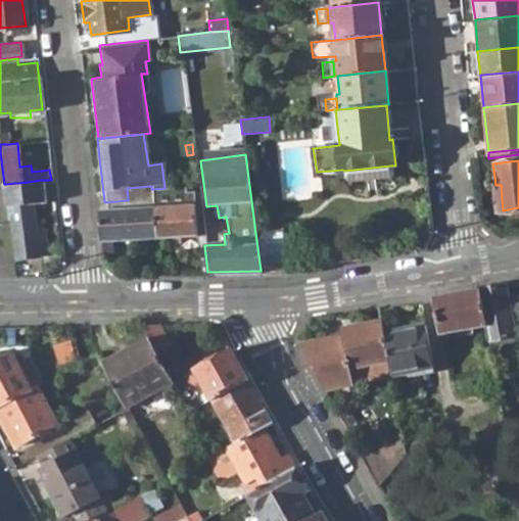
[(389,174),(391,166),(344,171),(344,174),(347,178),(389,174)]
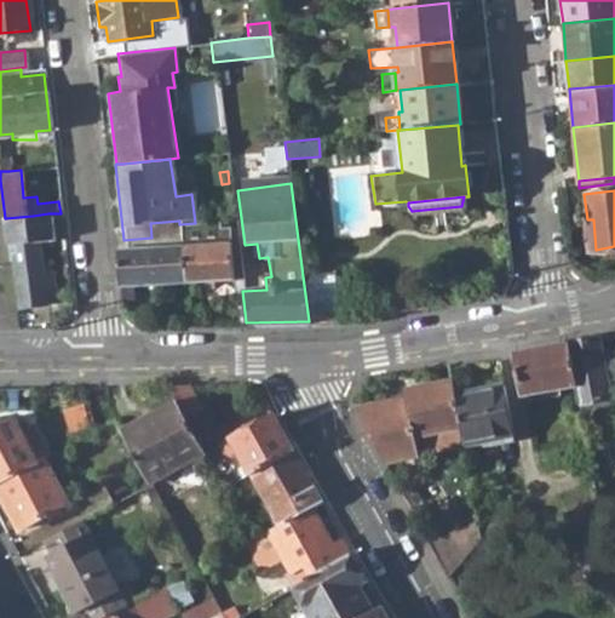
[(49,213),(33,216),(5,218),(10,257),(12,258),(18,307),(45,303),(44,296),(53,295),(51,269),(40,270),(36,240),(52,238),(49,213)]
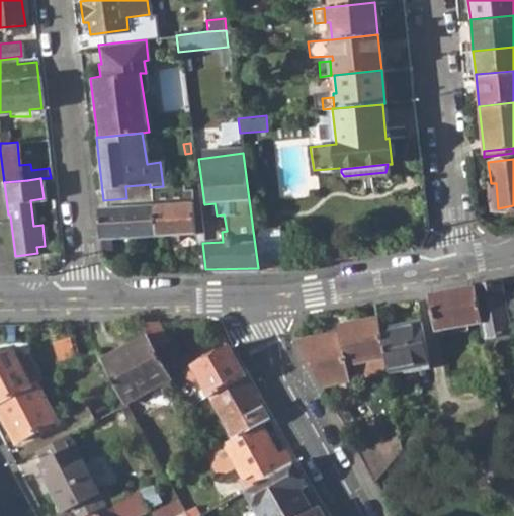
[(125,186),(126,198),(103,200),(103,206),(152,202),(151,192),(150,187),(150,184),(125,186)]
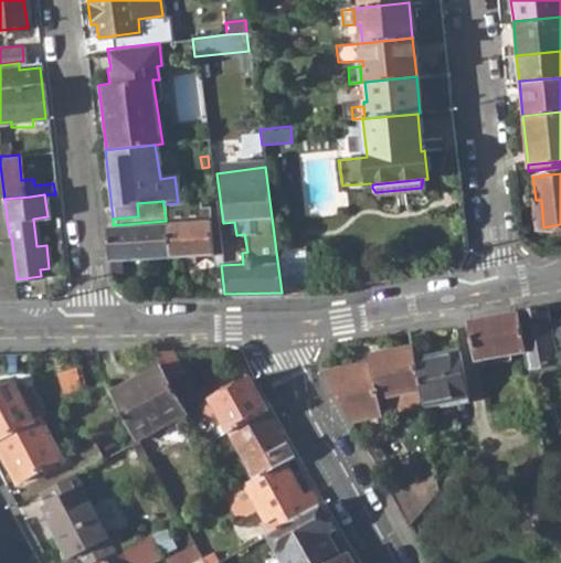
[(214,208),(165,210),(166,221),(169,255),(220,252),(214,208)]
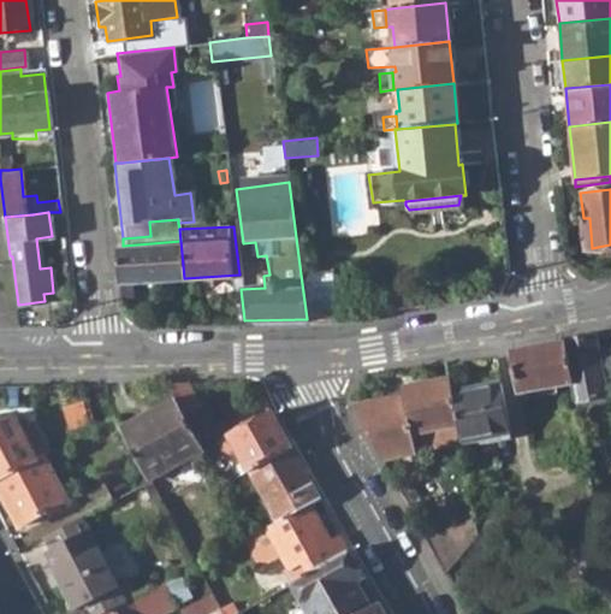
[(118,283),(184,278),(181,241),(123,246),(118,247),(118,283)]
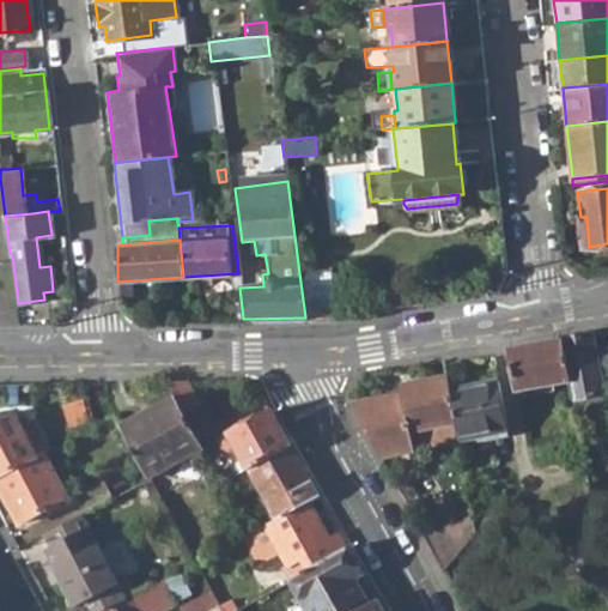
[(332,268),(299,273),(305,318),(333,318),(338,316),(332,268)]
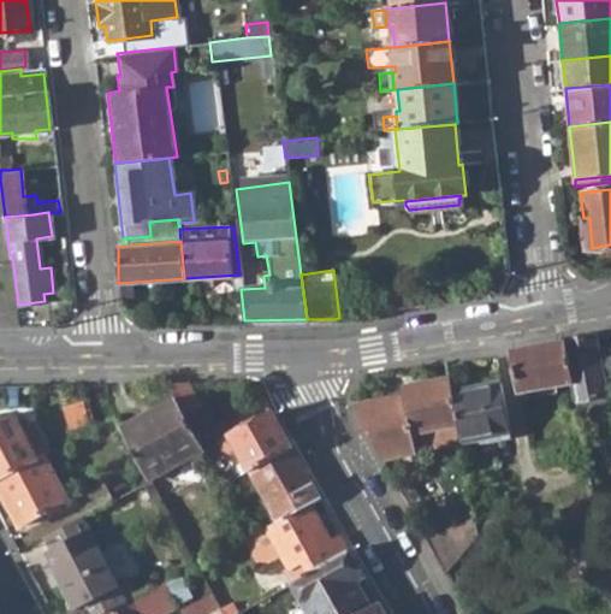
[(571,383),(575,411),(605,406),(604,396),(606,395),(604,379),(610,378),(610,349),(599,352),(595,336),(564,342),(571,383)]
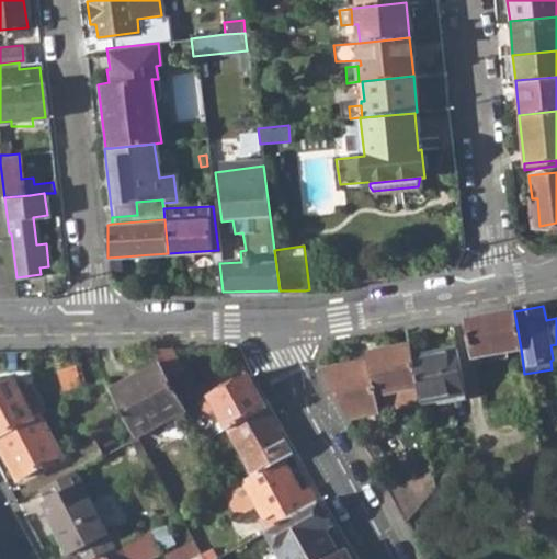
[(473,357),(521,349),(514,311),(466,319),(473,357)]
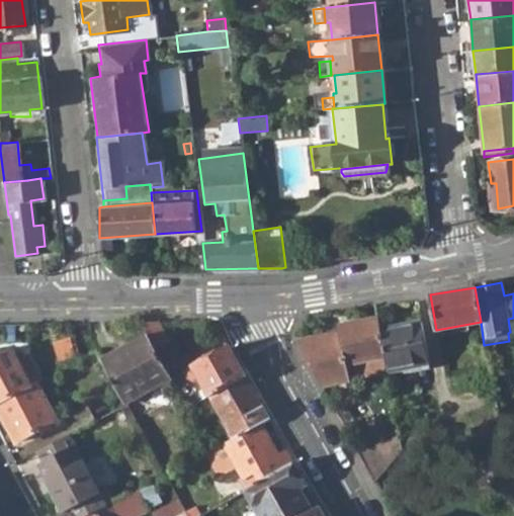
[(294,339),(320,385),(347,382),(344,365),(372,359),(375,376),(386,374),(377,326),(375,318),(339,325),(339,333),(294,339)]
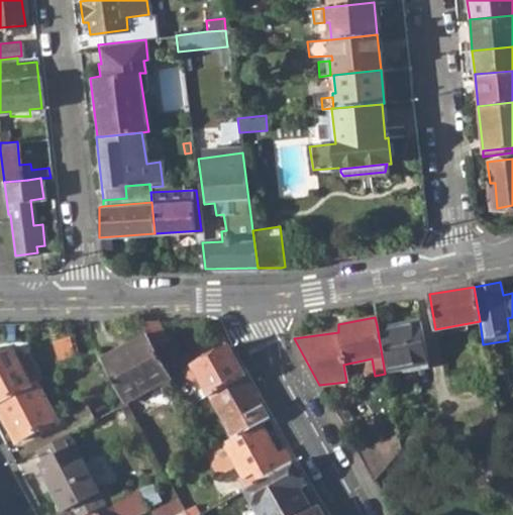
[(419,318),(377,325),(385,374),(429,365),(419,318)]
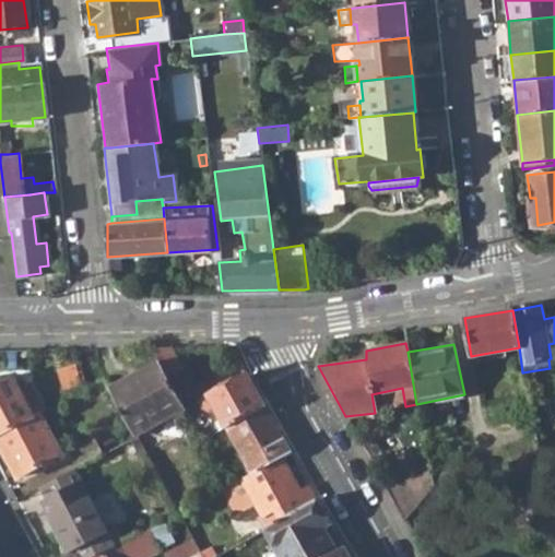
[(157,362),(166,376),(180,368),(169,346),(150,346),(157,362)]
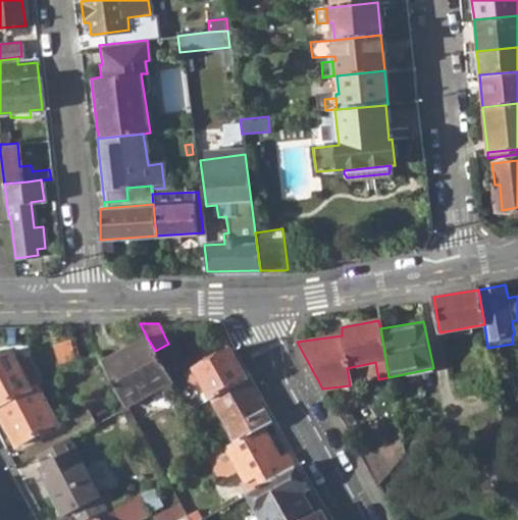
[(125,406),(170,380),(155,351),(147,338),(101,362),(125,406)]
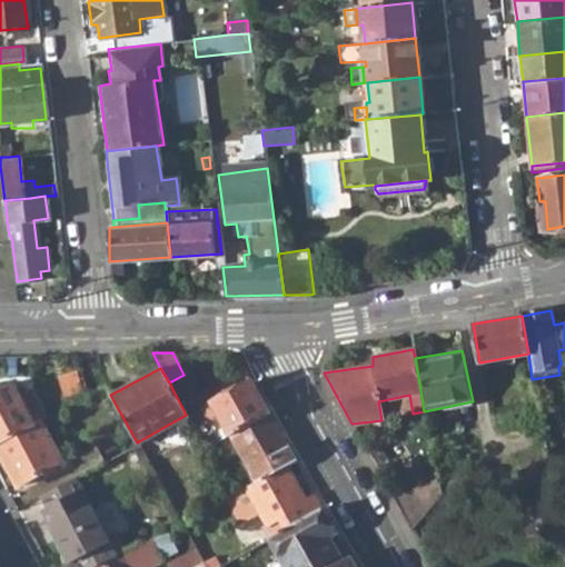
[(250,378),(186,415),(202,447),(228,433),(269,413),(250,378)]
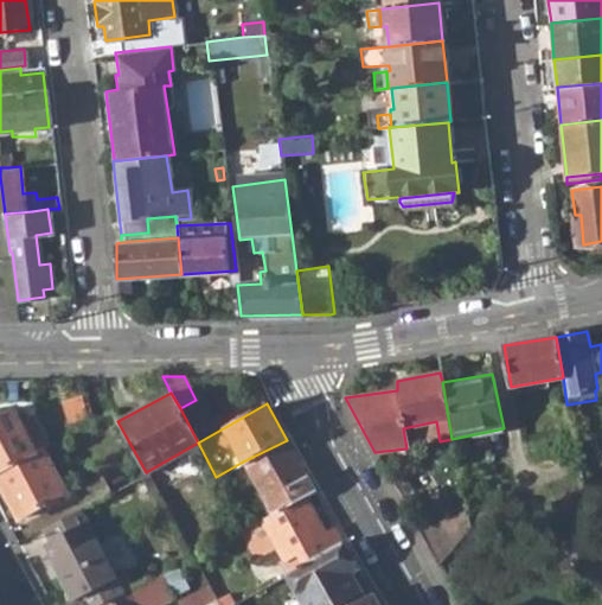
[(0,469),(40,447),(49,443),(32,412),(14,419),(8,406),(0,409),(0,469)]
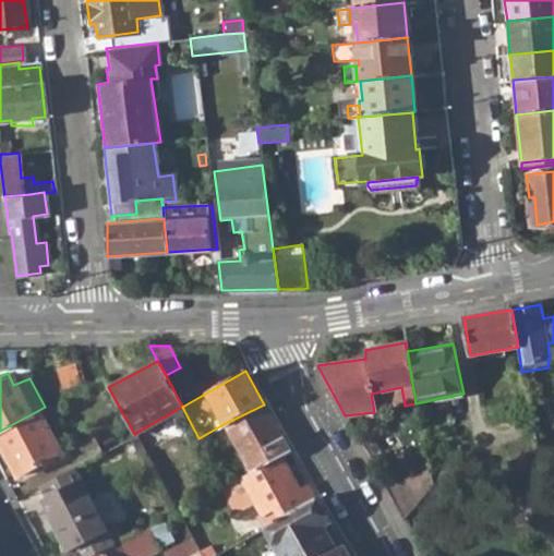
[(553,388),(543,389),(548,417),(553,415),(553,388)]
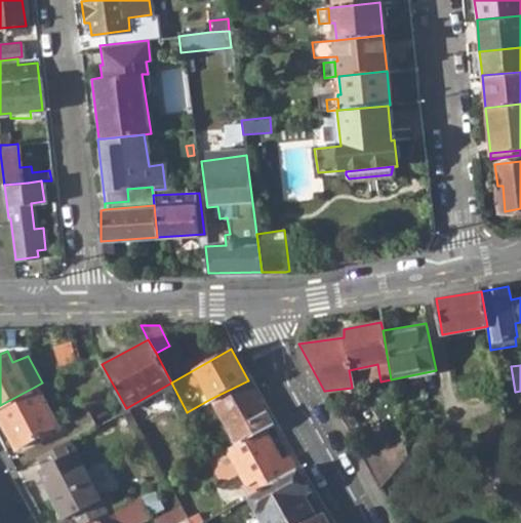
[(225,434),(232,446),(264,429),(272,424),(248,380),(210,399),(229,432),(225,434)]
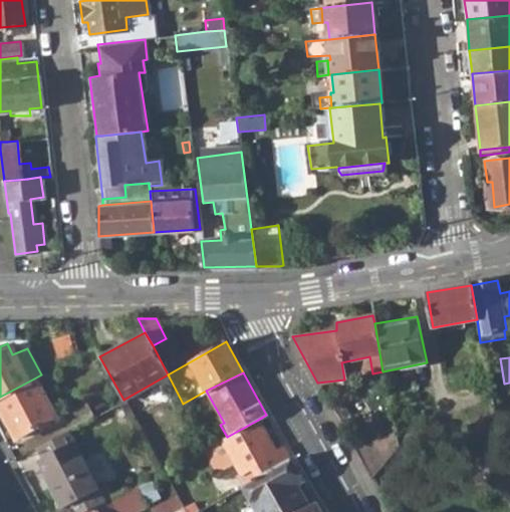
[(54,416),(34,378),(0,397),(0,416),(11,439),(54,416)]
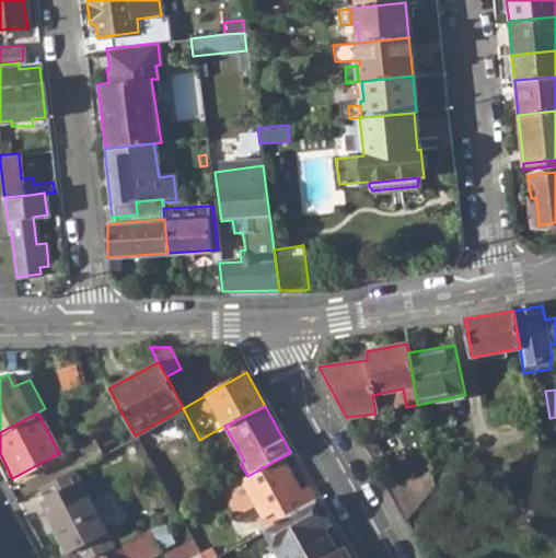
[(66,451),(73,466),(99,453),(91,438),(66,451)]
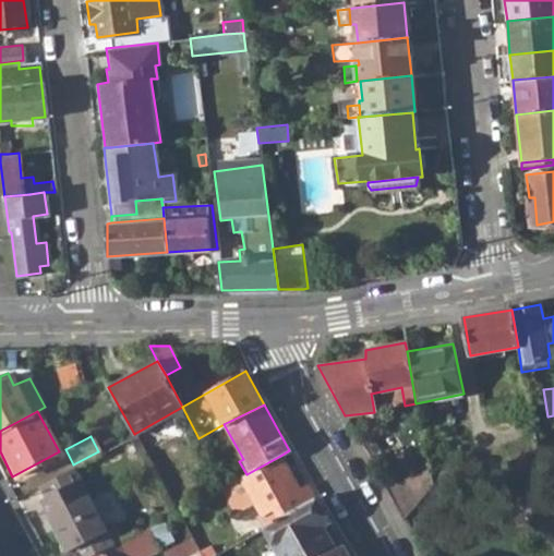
[(280,456),(247,474),(240,478),(219,490),(232,511),(252,502),(259,514),(254,516),(263,528),(279,518),(316,498),(309,484),(298,490),(280,456)]
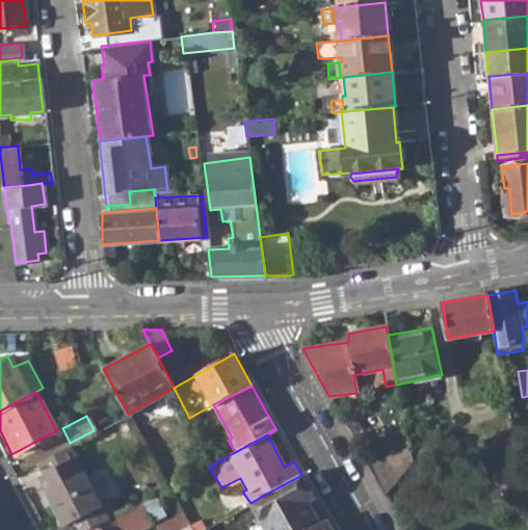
[(68,522),(72,529),(84,529),(108,519),(68,444),(34,461),(41,475),(37,477),(62,524),(68,522)]
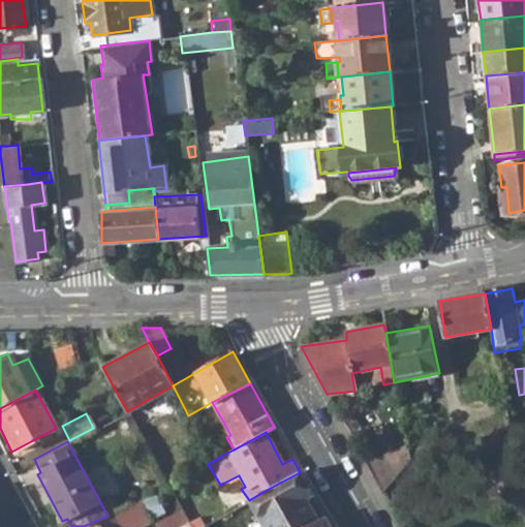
[(366,463),(381,494),(389,485),(401,470),(408,461),(405,444),(366,463)]
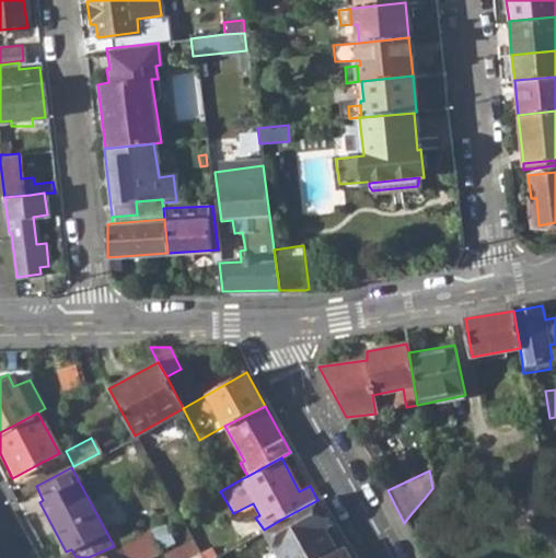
[(425,498),(412,513),(424,524),(437,509),(425,498)]
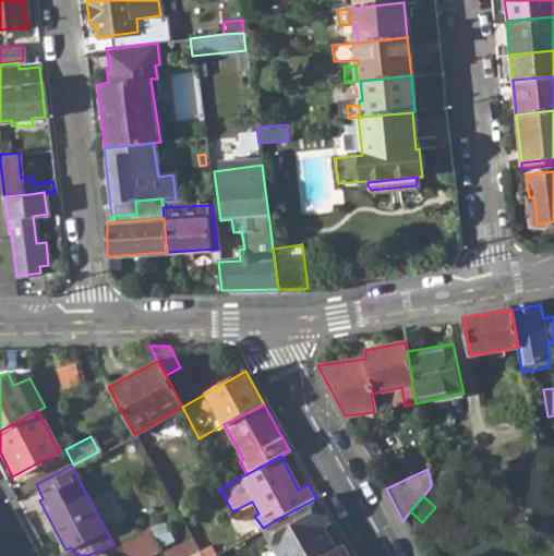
[(263,528),(277,555),(309,555),(330,545),(318,520),(326,517),(316,498),(279,518),(263,528)]
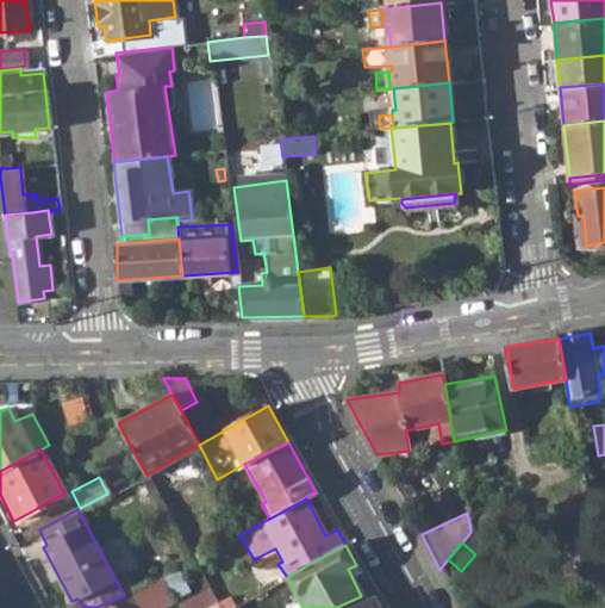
[(147,607),(168,597),(158,578),(124,595),(97,607),(147,607)]
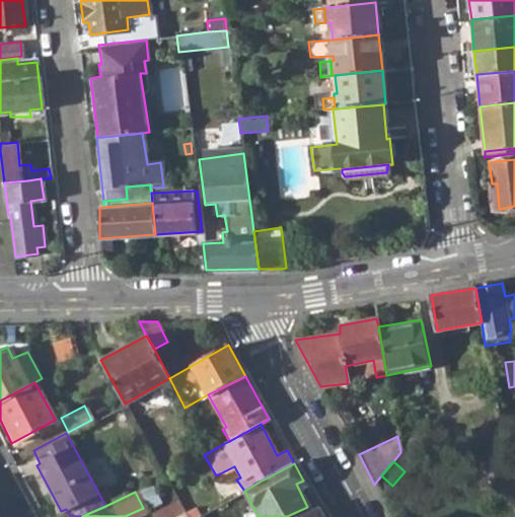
[(148,511),(150,516),(171,516),(182,512),(177,502),(175,503),(173,500),(148,511)]
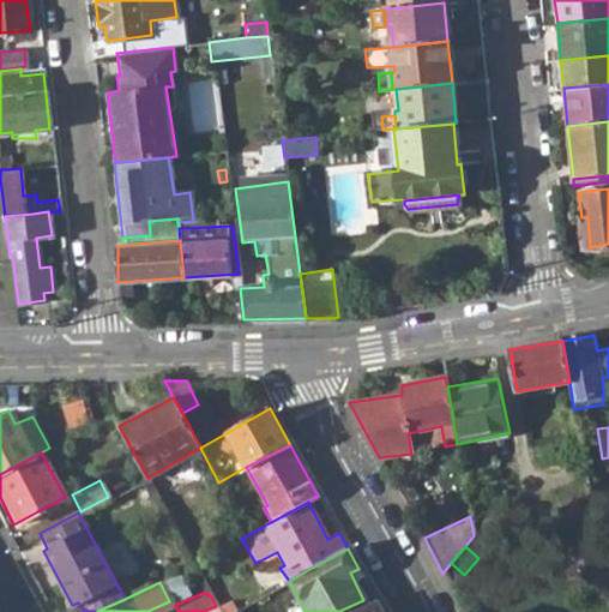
[(383,611),(378,601),(357,611),(383,611)]
